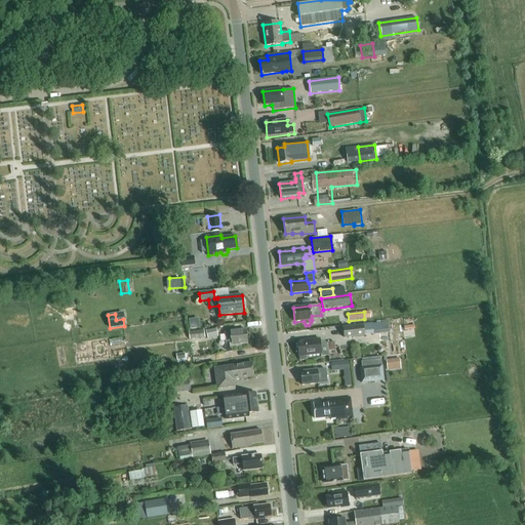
[(363,324),(363,325),(342,327),(344,338),(390,332),(389,322),(387,322),(387,320),(376,321),(377,323),(363,324)]
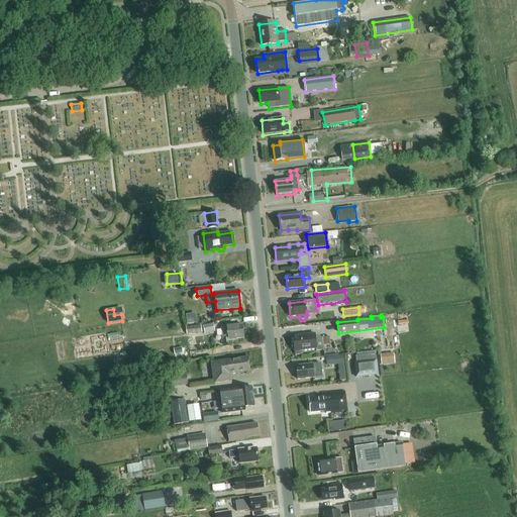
[(213,324),(203,326),(204,333),(214,331),(213,324)]
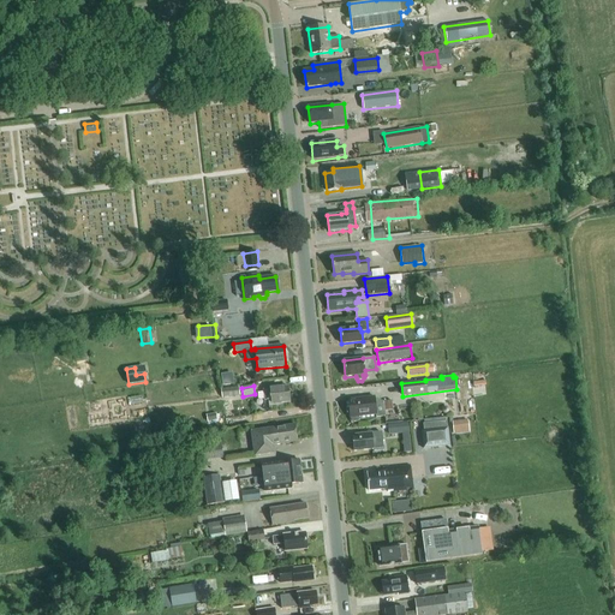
[(221,389),(222,399),(240,395),(239,387),(221,389)]
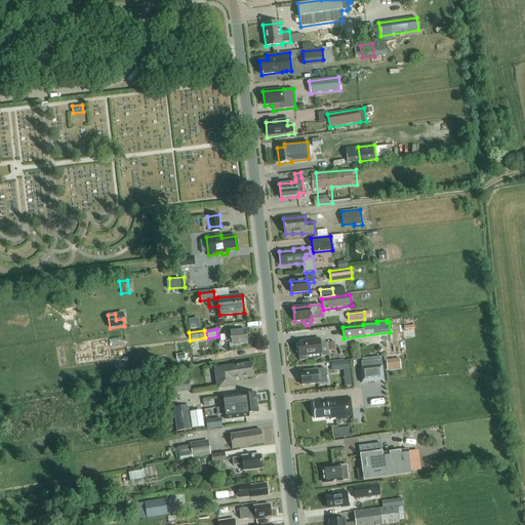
[(231,346),(247,344),(246,330),(230,332),(225,333),(226,342),(231,341),(231,346)]
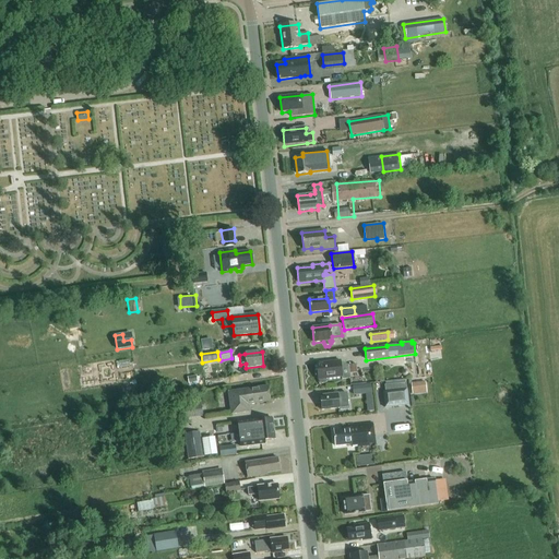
[(326,382),(326,379),(342,377),(342,379),(349,379),(348,368),(341,368),(340,360),(317,364),(318,380),(319,380),(320,382),(322,384),(325,383),(326,382)]
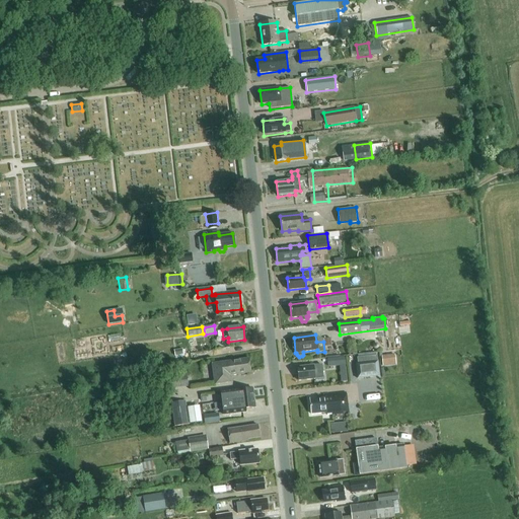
[(355,364),(357,379),(380,376),(377,356),(357,358),(357,363),(355,364)]
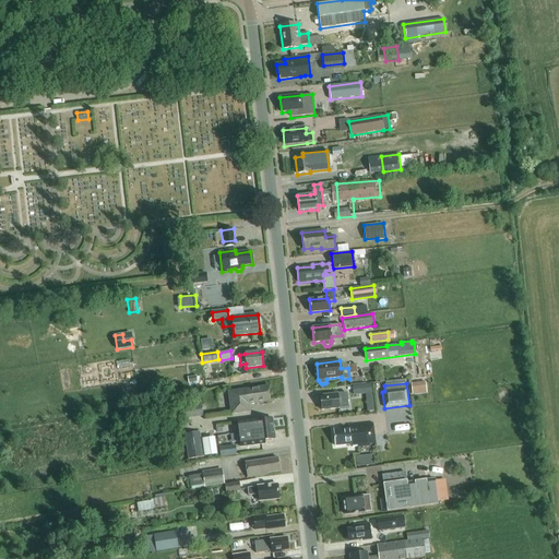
[(426,383),(412,385),(412,394),(426,393),(426,383)]
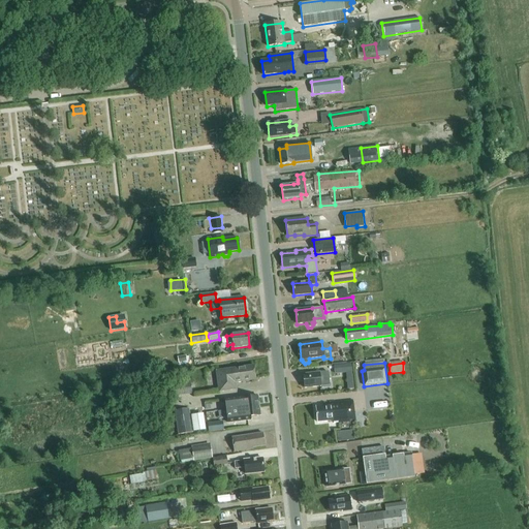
[(235,383),(255,380),(253,366),(216,371),(219,393),(236,390),(235,383)]
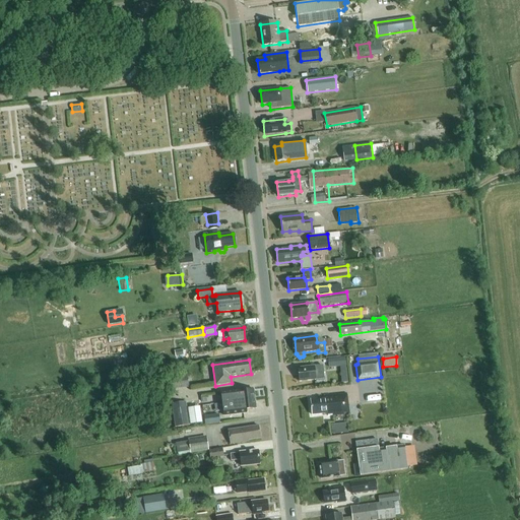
[(314,367),(298,369),(300,382),(316,380),(324,379),(322,366),(314,367)]
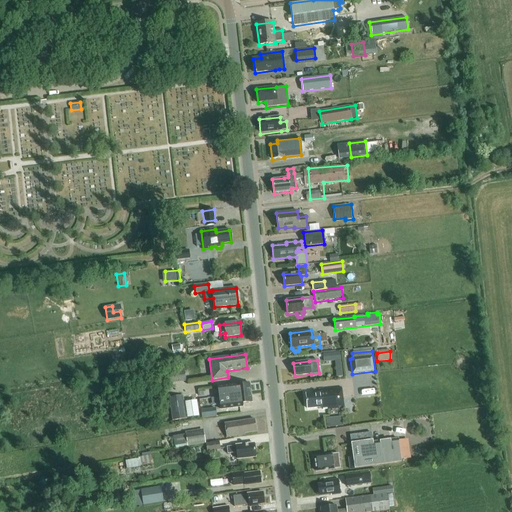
[(166,372),(168,384),(186,381),(184,369),(166,372)]
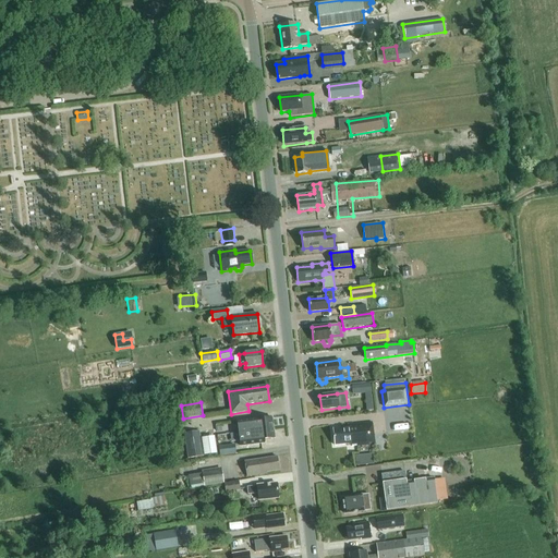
[(243,422),(243,423),(237,423),(238,433),(238,434),(274,428),(271,417),(264,419),(262,417),(258,417),(257,420),(255,420),(255,421),(243,422)]
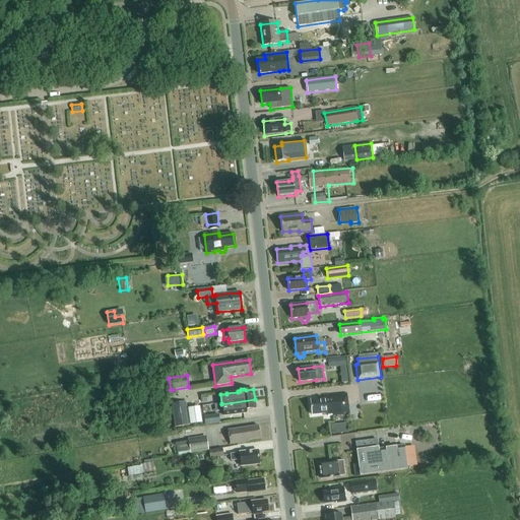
[(327,416),(349,414),(346,393),(325,396),(326,398),(311,400),(312,415),(327,413),(327,416)]
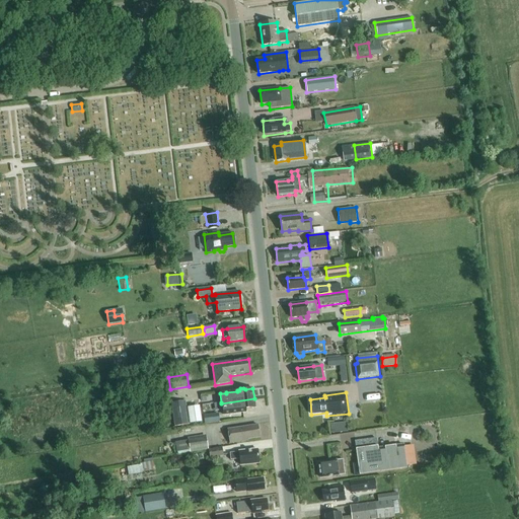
[(243,413),(243,410),(255,409),(254,398),(231,401),(221,403),(223,415),(243,413)]
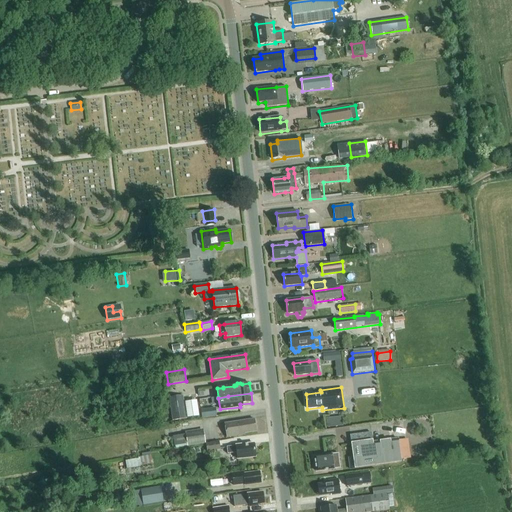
[(183,395),(169,398),(172,421),(187,419),(183,395)]
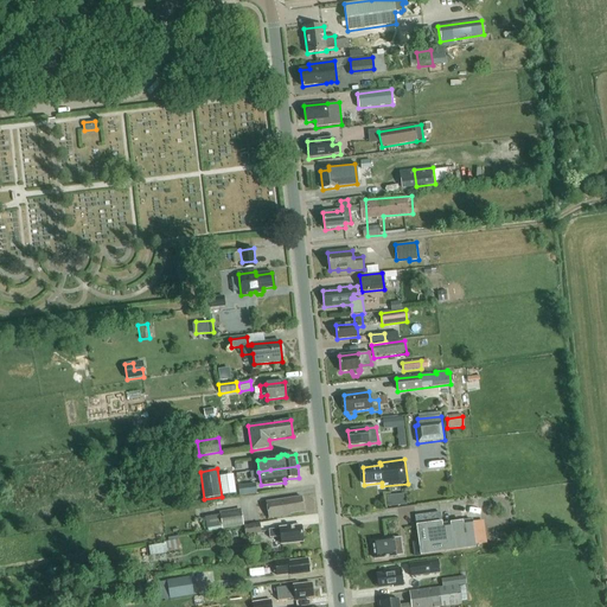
[(238,487),(240,496),(256,494),(255,485),(238,487)]
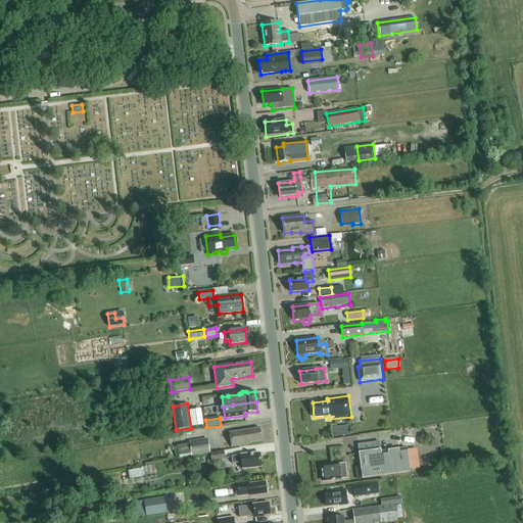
[(349,427),(333,428),(334,437),(350,436),(349,427)]
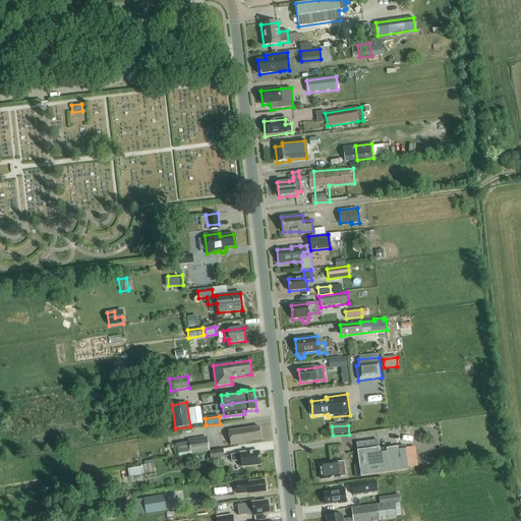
[(230,446),(237,445),(249,443),(248,441),(261,439),(258,426),(228,432),(230,446)]
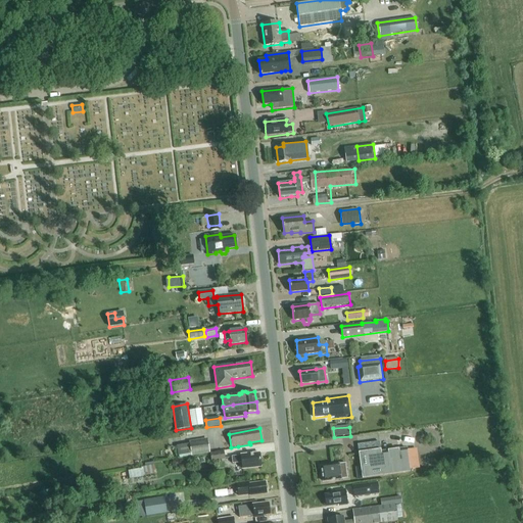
[(191,456),(209,453),(207,440),(189,443),(191,456)]
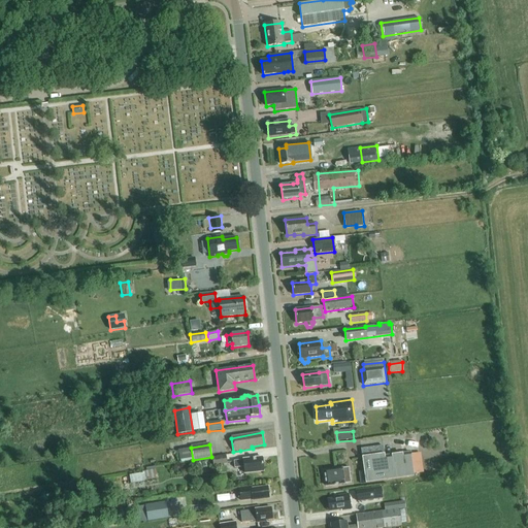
[(365,484),(414,476),(410,452),(385,456),(383,446),(361,449),(365,484)]
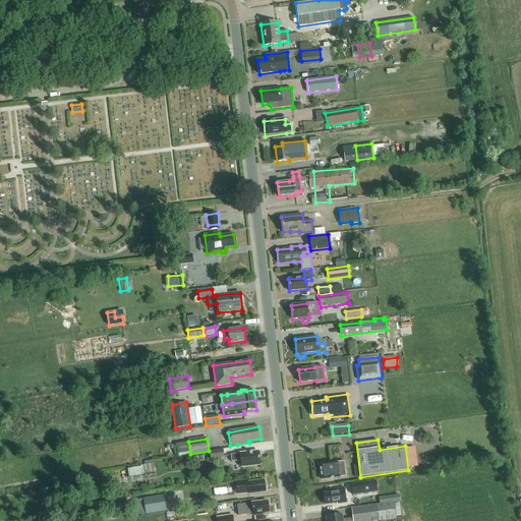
[(223,450),(209,452),(211,460),(224,457),(223,450)]
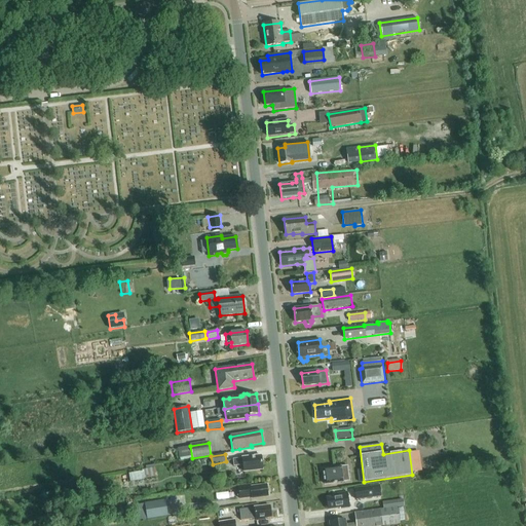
[(245,472),(262,470),(261,455),(242,458),(233,459),(233,466),(243,465),(245,472)]
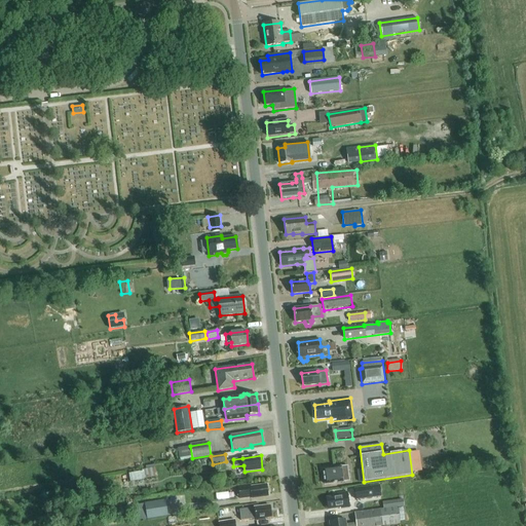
[(323,482),(325,483),(325,485),(343,482),(349,481),(347,465),(341,466),(323,470),(324,478),(323,479),(323,482)]
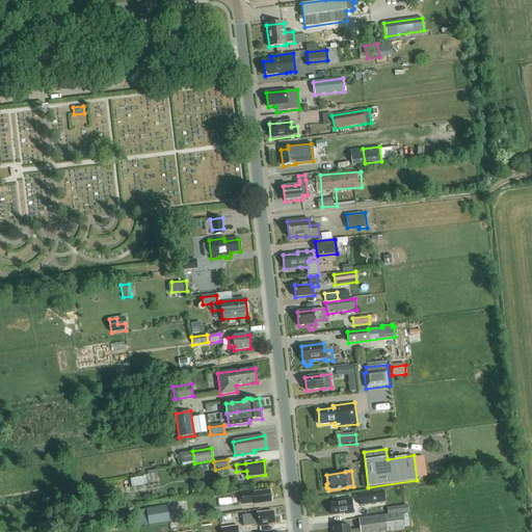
[(157,475),(130,479),(132,487),(145,485),(145,484),(158,482),(157,475)]
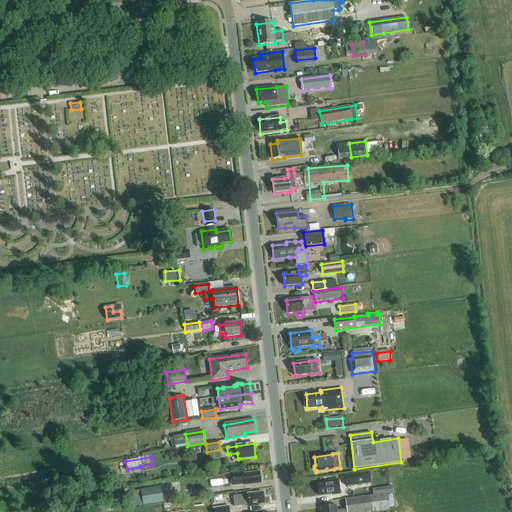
[(233,486),(244,484),(245,486),(261,483),(260,472),(243,474),(243,472),(231,474),(233,486)]
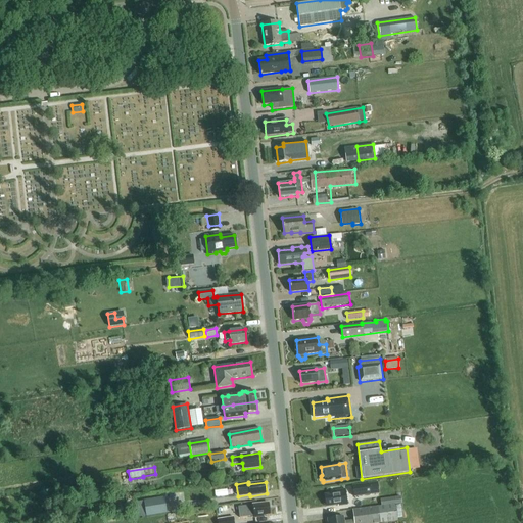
[(378,482),(359,485),(361,496),(379,493),(378,482)]
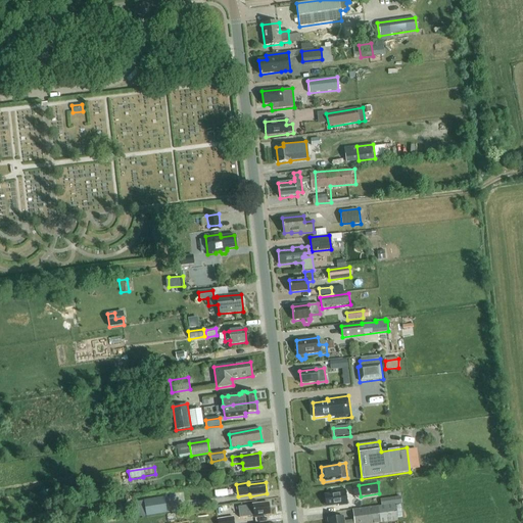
[(339,506),(347,505),(345,490),(336,491),(336,493),(325,494),(326,507),(338,505),(339,506)]
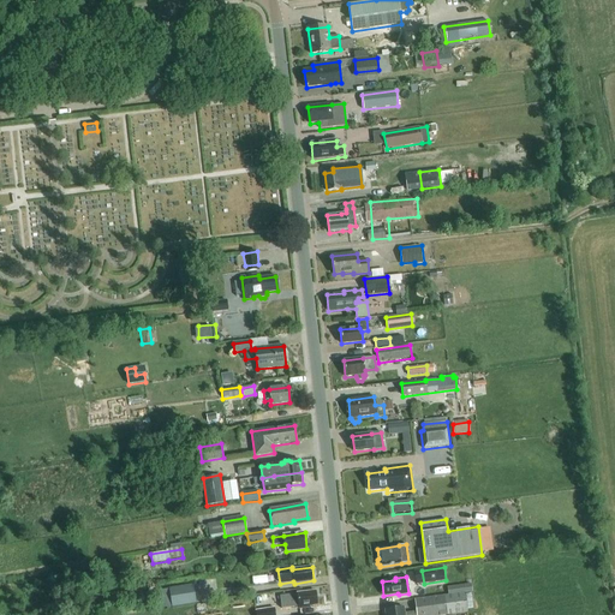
[(168,589),(157,591),(160,609),(172,607),(172,608),(196,603),(193,584),(168,589)]
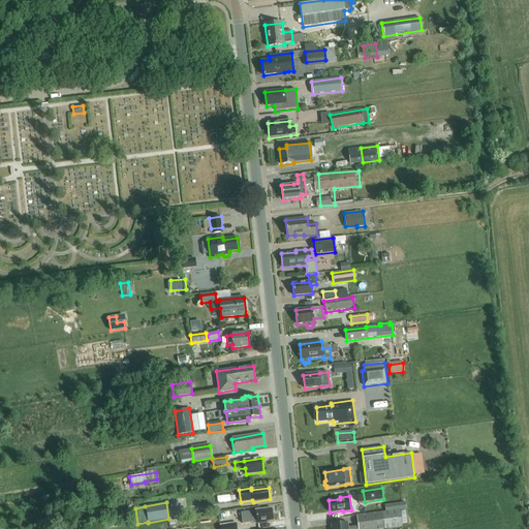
[(405,502),(392,504),(393,511),(406,509),(405,502)]
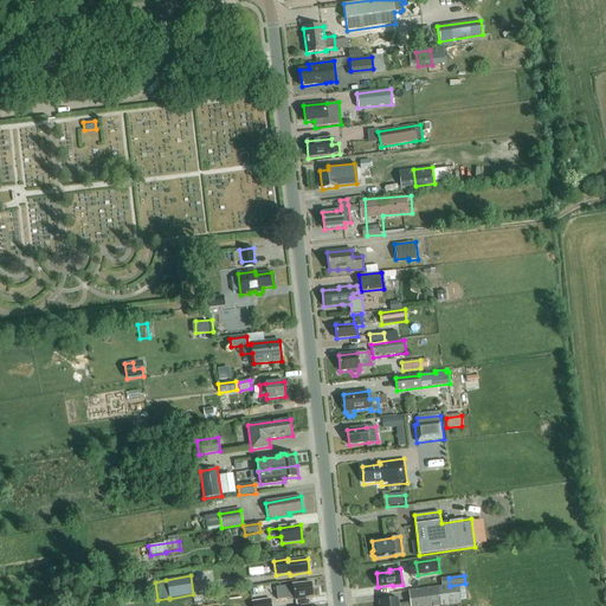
[(305,598),(313,597),(311,582),(292,585),(292,586),(276,587),(277,600),(294,598),(295,600),(305,599),(305,598)]
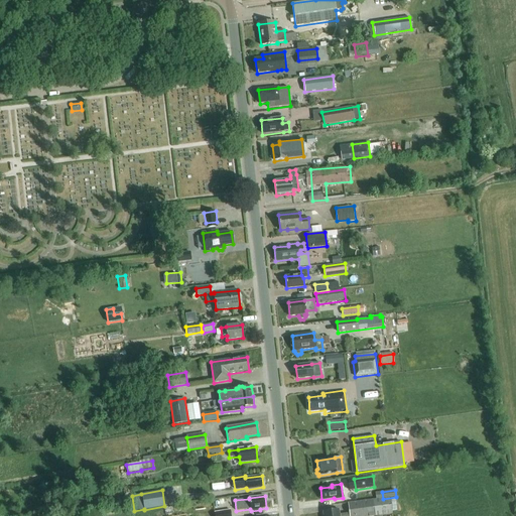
[(349,513),(340,514),(339,510),(324,512),(324,515),(375,515),(392,514),(389,498),(348,503),(349,513)]
